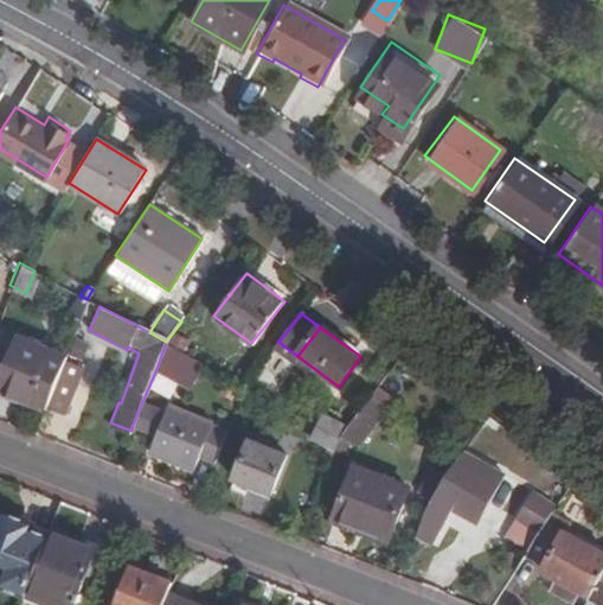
[(0,393),(43,408),(43,407),(62,361),(63,357),(14,338),(0,375),(0,393)]
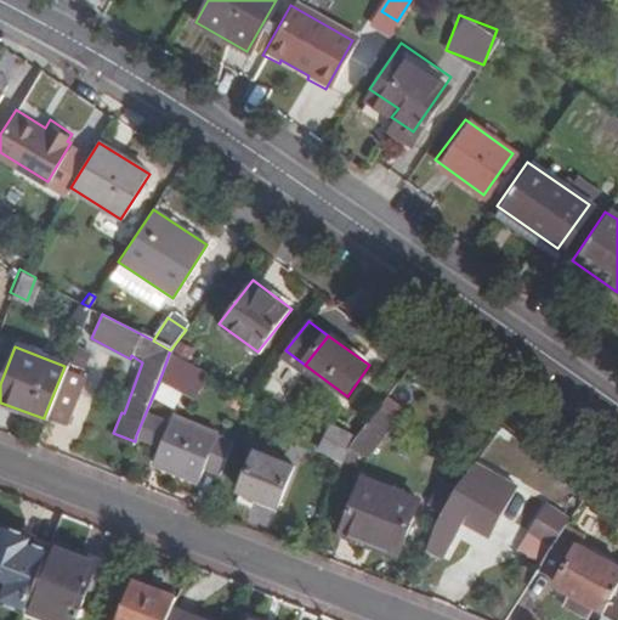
[(170,350),(162,375),(182,382),(186,375),(200,381),(205,370),(170,350)]
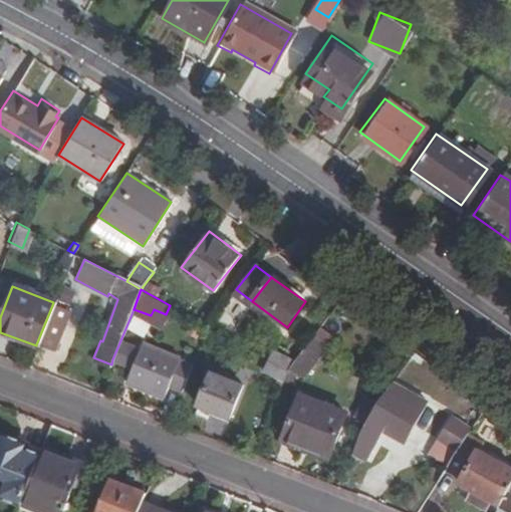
[(67,311),(52,305),(36,344),(52,350),(67,311)]
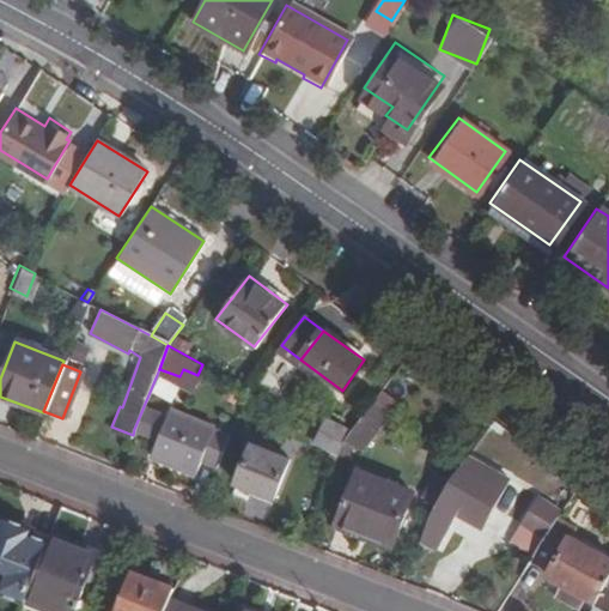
[(183,369),(180,376),(195,382),(198,375),(183,369)]
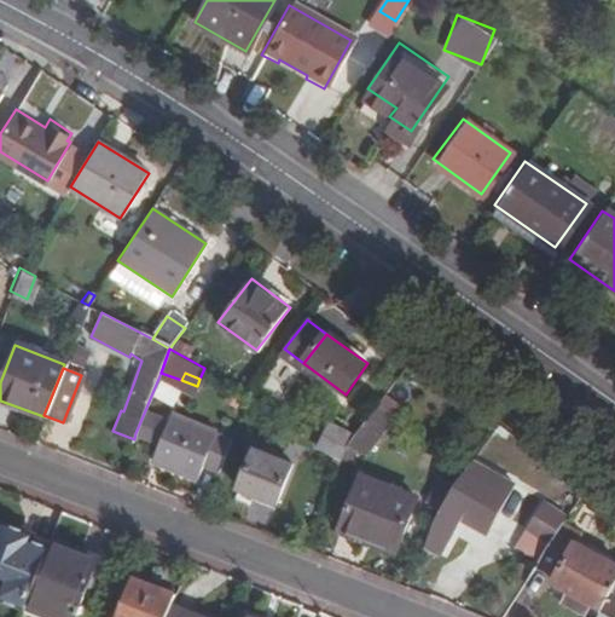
[(395,420),(378,408),(357,434),(373,450),(395,420)]
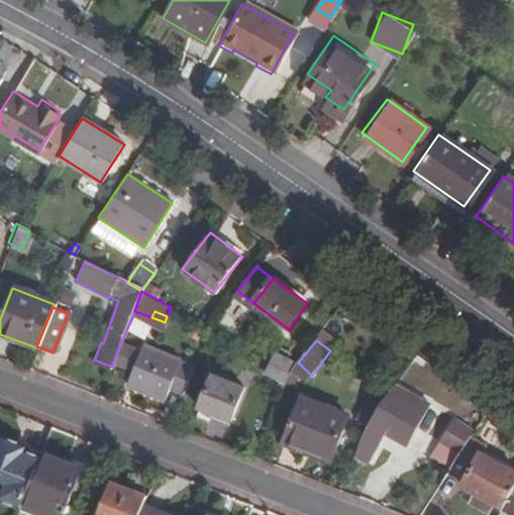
[(140,350),(121,342),(113,362),(120,365),(133,370),(127,384),(164,399),(169,388),(182,392),(192,368),(179,362),(180,358),(143,344),(140,350)]
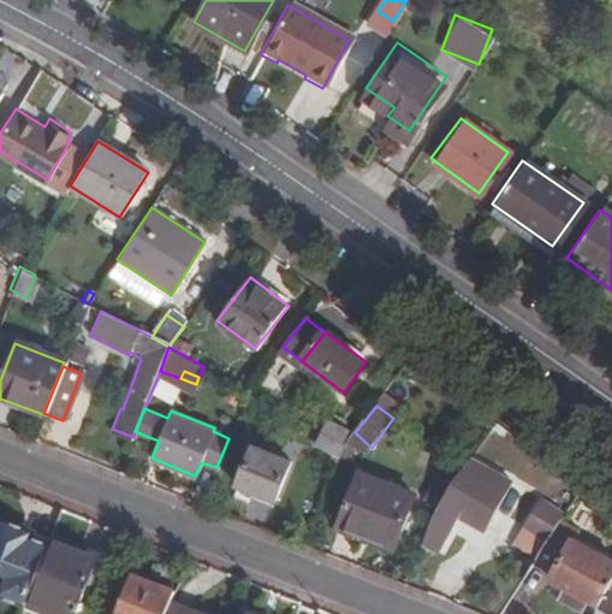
[(274,500),(290,460),(251,444),(235,483),(274,500)]
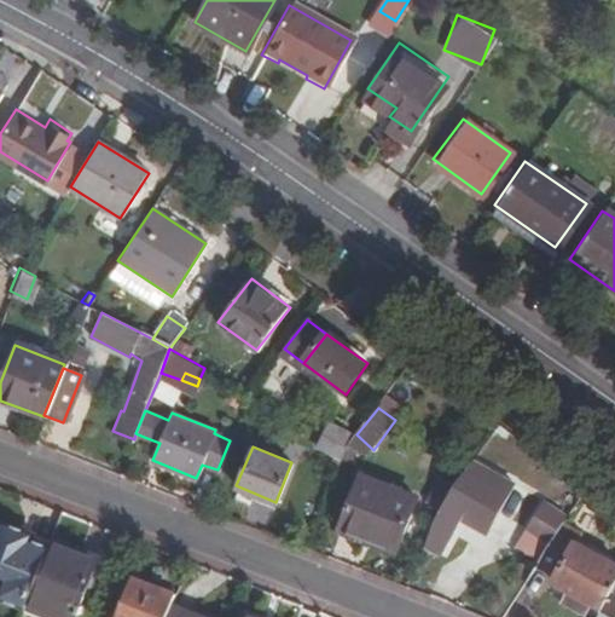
[(518,492),(477,466),(428,549),(444,559),(465,522),(491,537),(518,492)]
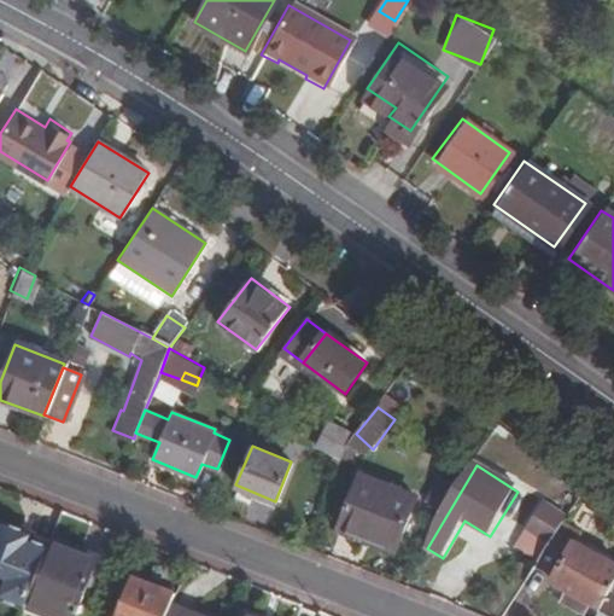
[(416,494),(358,471),(338,524),(397,546),(416,494)]
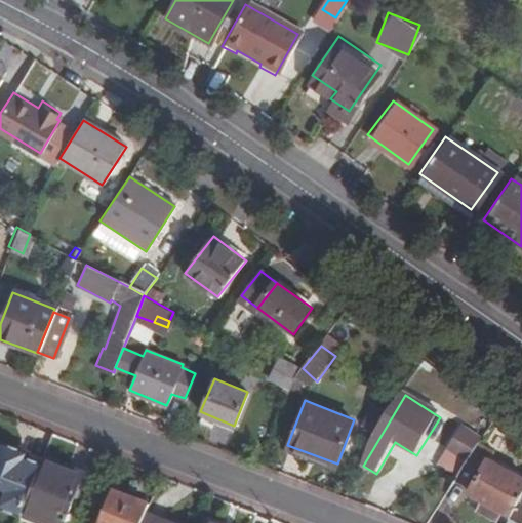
[(512,514),(521,496),(521,475),(490,455),(495,447),(482,439),(458,474),(473,482),(470,487),(486,497),(504,508),(512,514)]
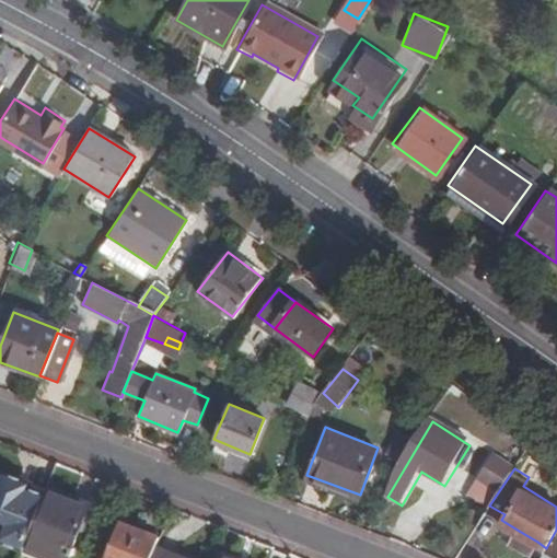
[(0,544),(19,553),(25,535),(39,496),(22,488),(22,491),(8,487),(12,477),(0,472),(0,544)]
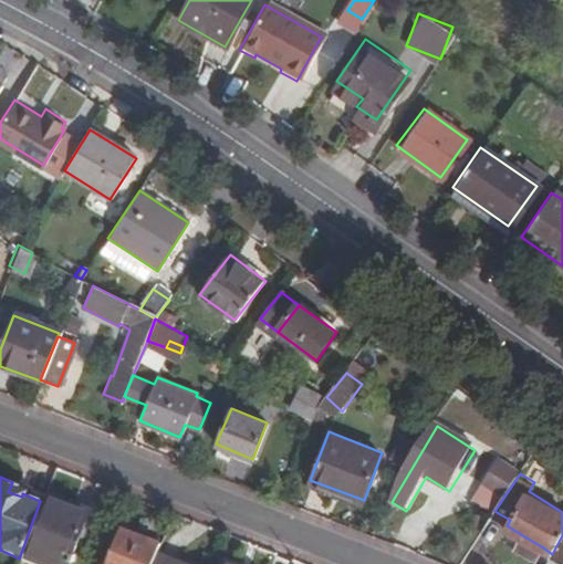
[(24,489),(12,482),(8,492),(22,497),(22,493),(24,489)]
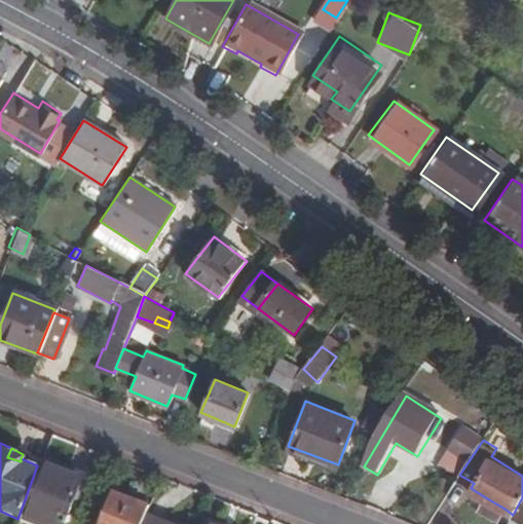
[(80,475),(40,458),(37,465),(24,502),(64,517),(80,475)]
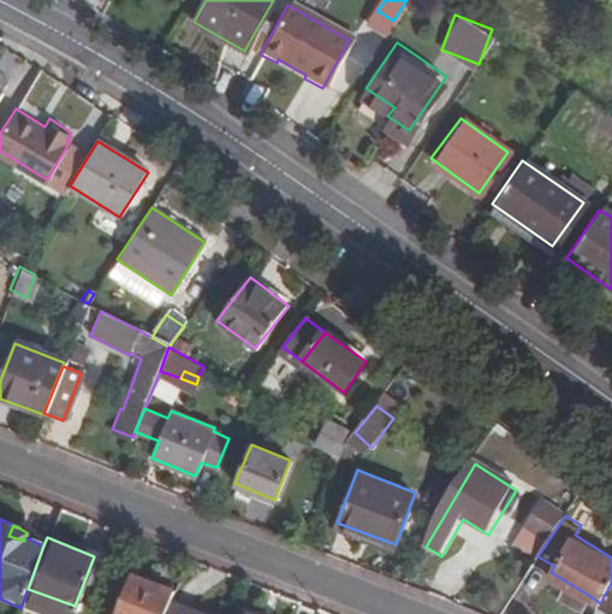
[(164,613),(168,603),(173,591),(134,576),(117,613),(164,613)]
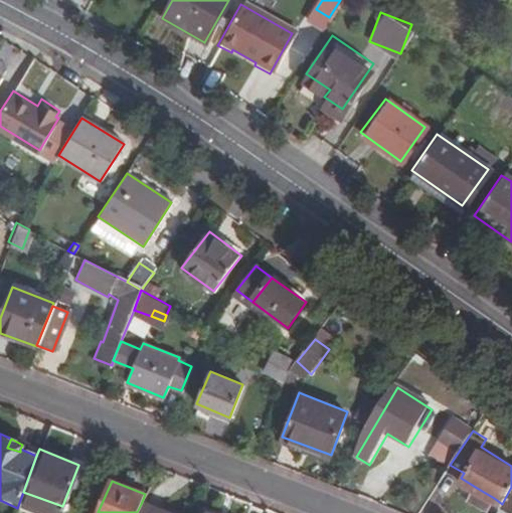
[(511,487),(502,504),(511,509),(511,487)]
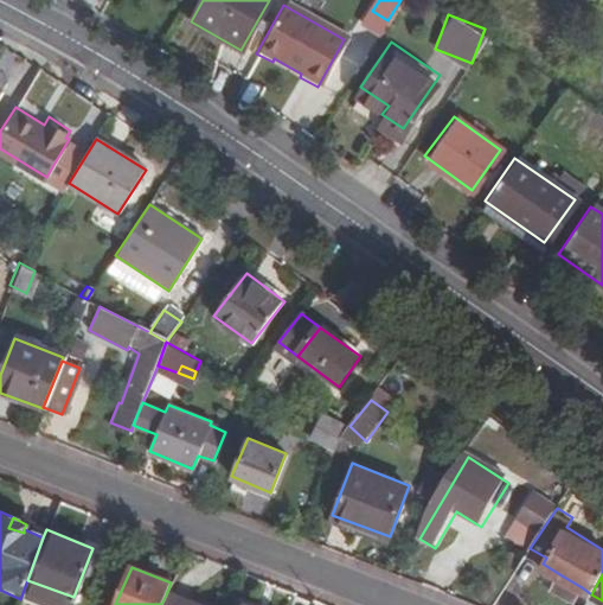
[(562,575),(555,585),(575,598),(582,587),(562,575)]
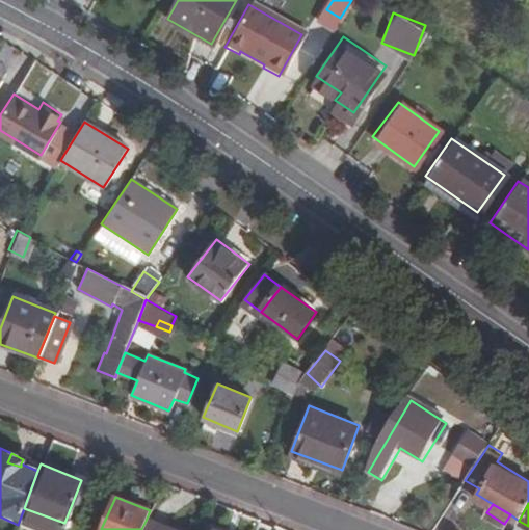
[(166,529),(146,521),(141,529),(166,529)]
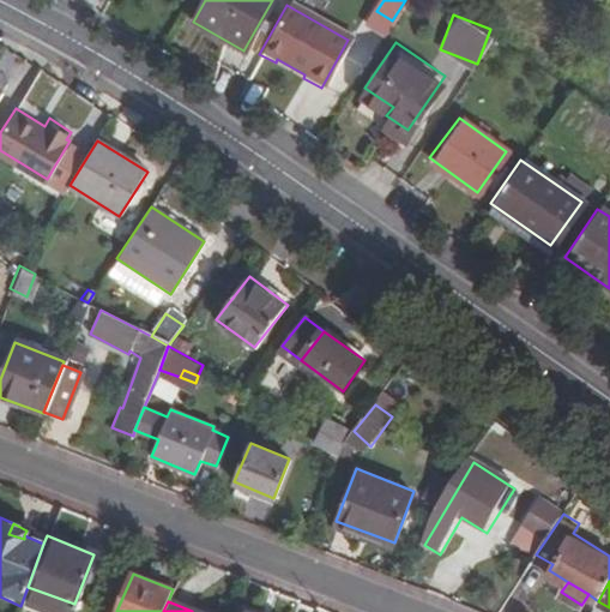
[(609,611),(609,607),(598,601),(591,611),(609,611)]
